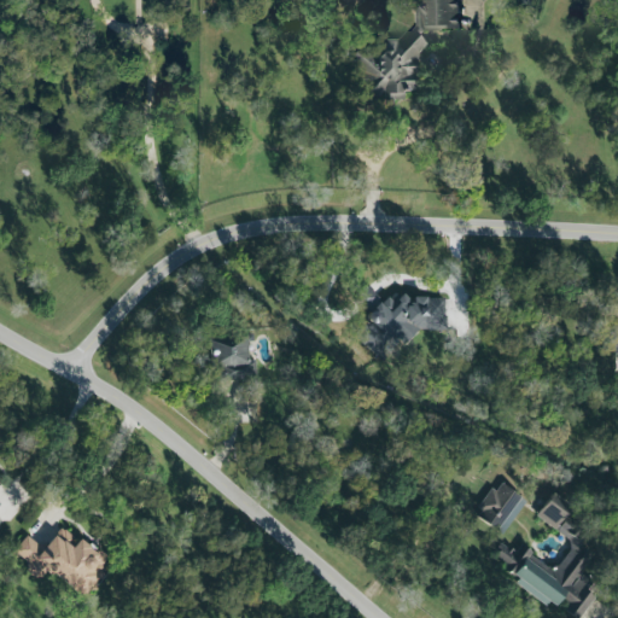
[(418,28),(459,25),(458,0),(413,0),(414,34),(382,35),(382,34),(355,35),(356,71),(359,71),(359,83),(351,83),(353,105),(383,104),(383,106),(392,106),(392,100),(403,100),(403,92),(420,91),(418,28)]
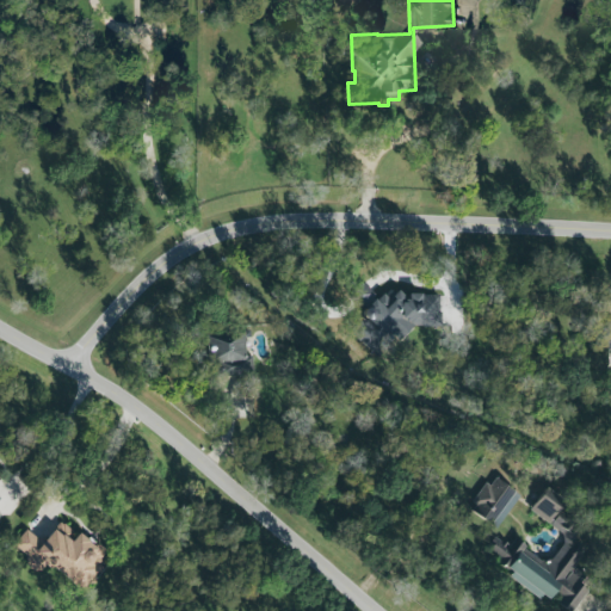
[(440,295),(409,294),(405,298),(400,292),(390,291),(384,297),(374,296),(362,282),(351,291),(363,306),(363,319),(350,329),(374,358),(413,326),(439,327),(440,295)]
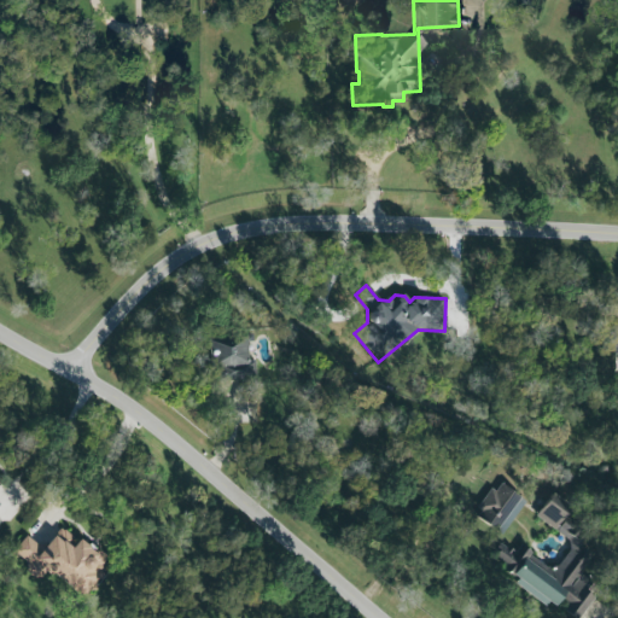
[(256,379),(255,361),(248,361),(246,337),(210,338),(211,380),(256,379)]
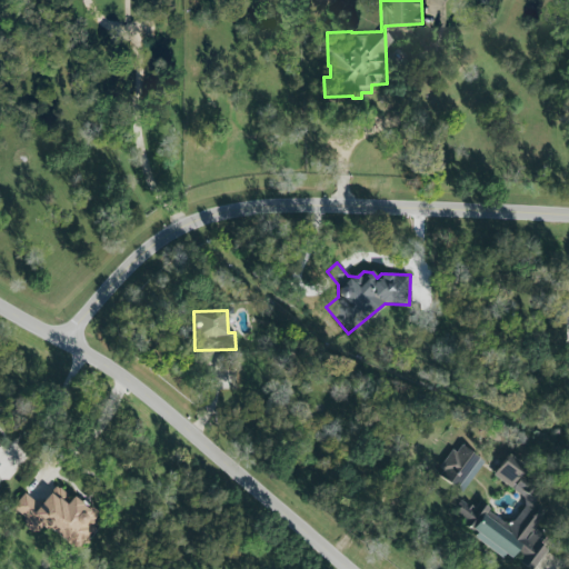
[(437,475),(456,488),(478,457),(458,443),(437,475)]
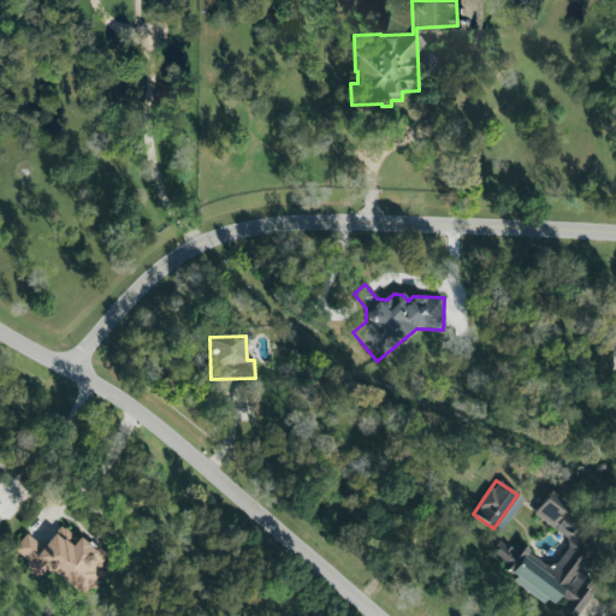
[(496,529),(501,533),(523,501),(519,497),(496,529)]
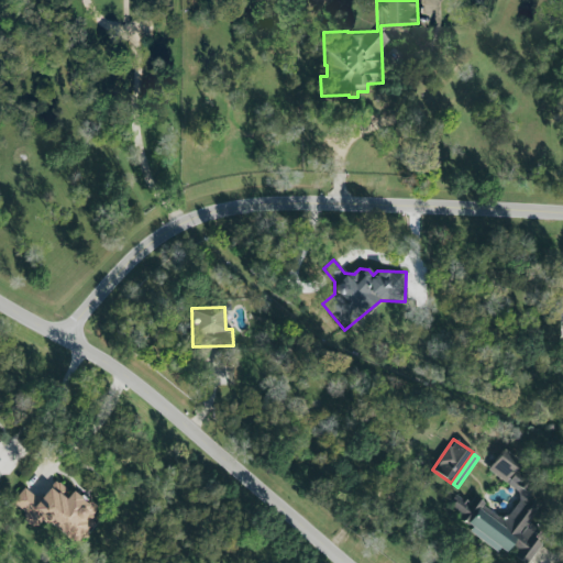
[(537,505),(528,497),(531,489),(518,481),(510,477),(514,468),(498,456),(487,471),(520,494),(516,504),(505,519),(500,517),(473,497),(468,504),(462,498),(453,495),(448,510),(466,525),(465,529),(488,547),(507,553),(514,555),(520,561),(526,562),(541,544),(534,539),(538,530),(530,523),(537,505)]
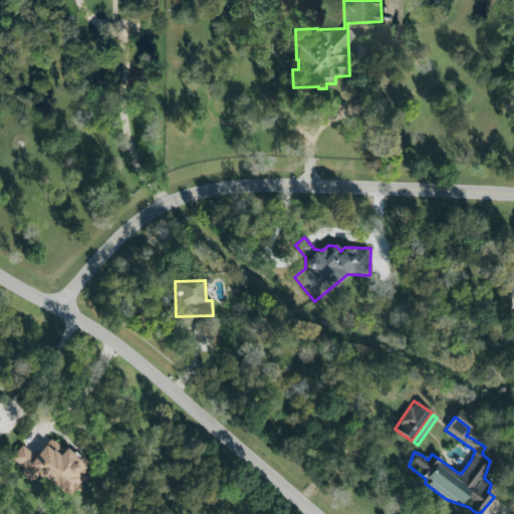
[(88,463),(48,439),(38,456),(20,446),(9,463),(34,478),(36,474),(74,497),(87,474),(83,472),(88,463)]
